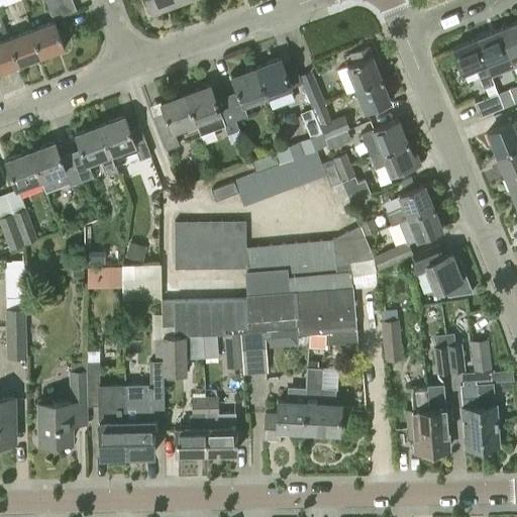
[(76,10),(72,0),(64,0),(47,6),(53,19),(76,10)]
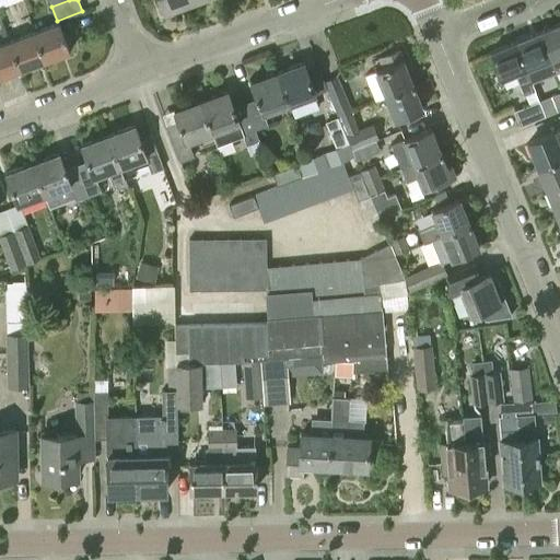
[(193,4),(190,0),(156,0),(163,15),(193,4)]
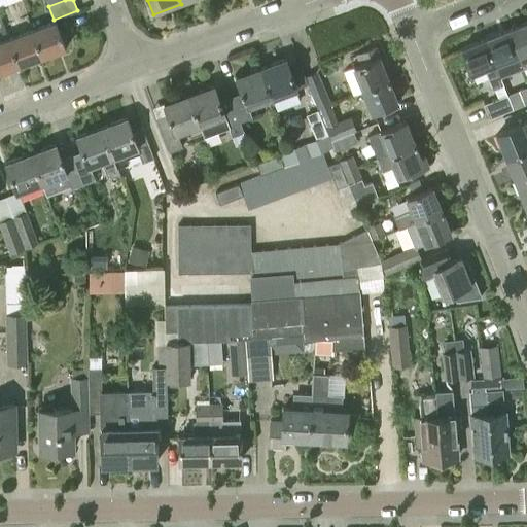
[(56,20),(32,29),(42,57),(66,47),(56,20)]
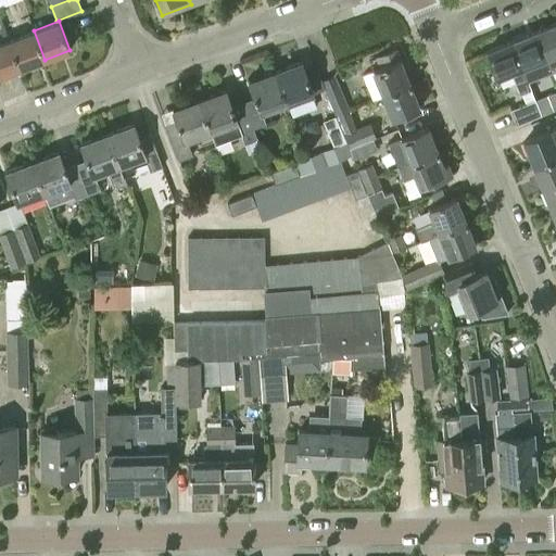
[(555,22),(535,32),(552,73),(555,70),(555,22)]
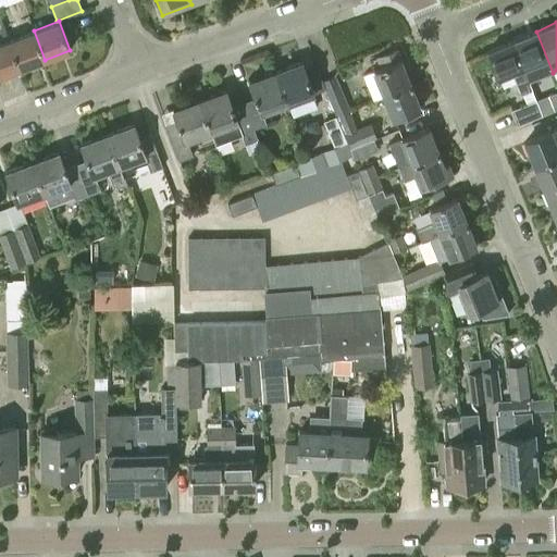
[(45,60),(34,31),(9,39),(20,69),(45,60)]
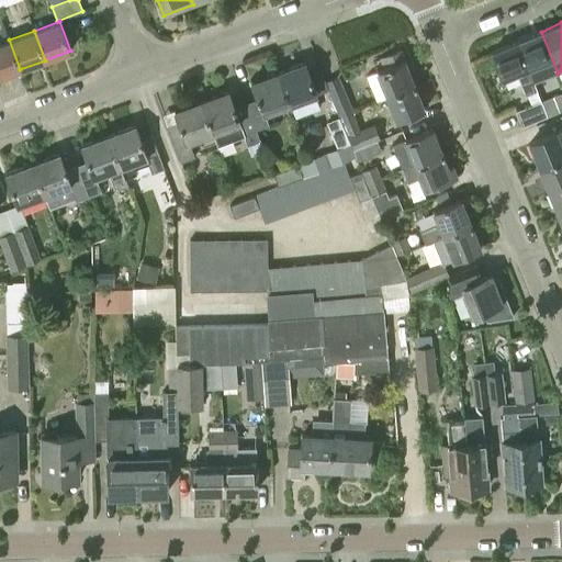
[(541,32),(516,42),(534,83),(535,82),(558,74),(541,32)]
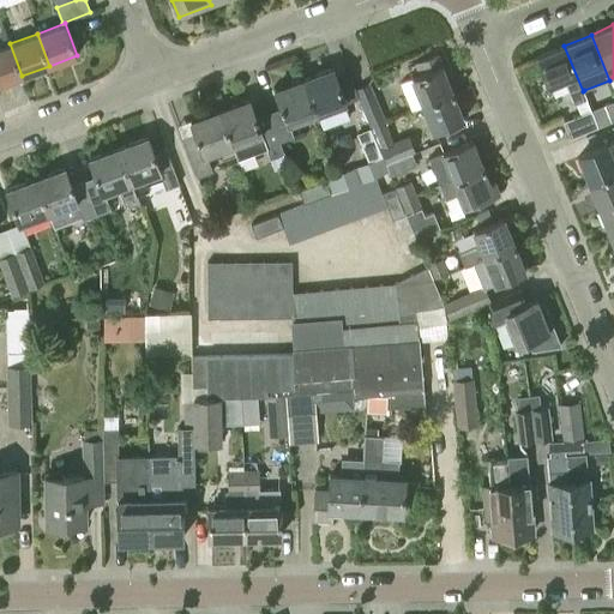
[(0,83),(22,76),(10,43),(0,47),(0,83)]
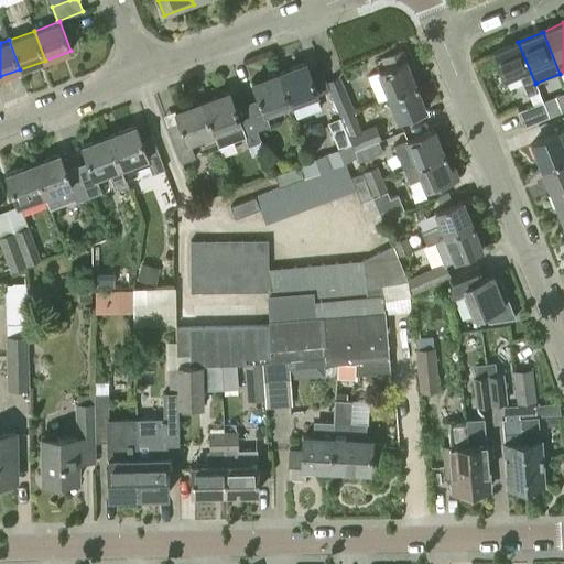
[(518,42),(494,52),(505,80),(517,75),(525,97),(540,91),(537,83),(535,84),(518,42)]
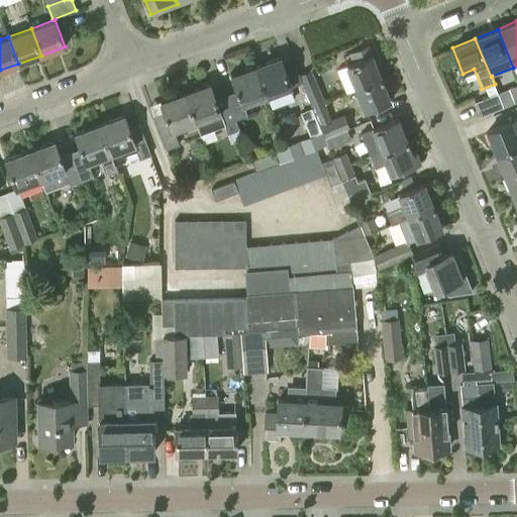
[(355,89),(381,79),(378,71),(379,70),(373,56),(374,55),(369,44),(348,53),(352,62),(358,60),(358,61),(345,67),(336,70),(345,93),(354,89),(355,89)]
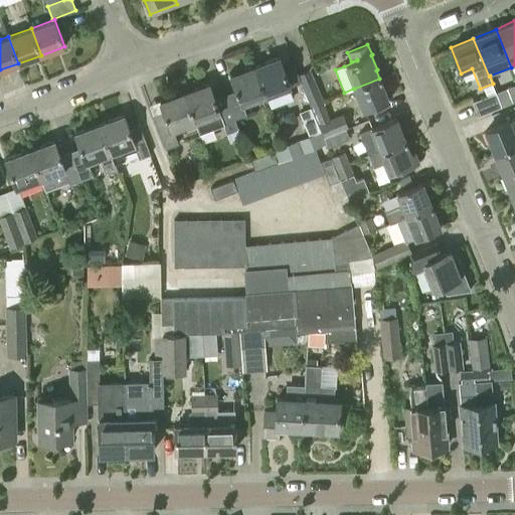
[(266,96),(290,87),(279,56),(253,65),(266,96)]
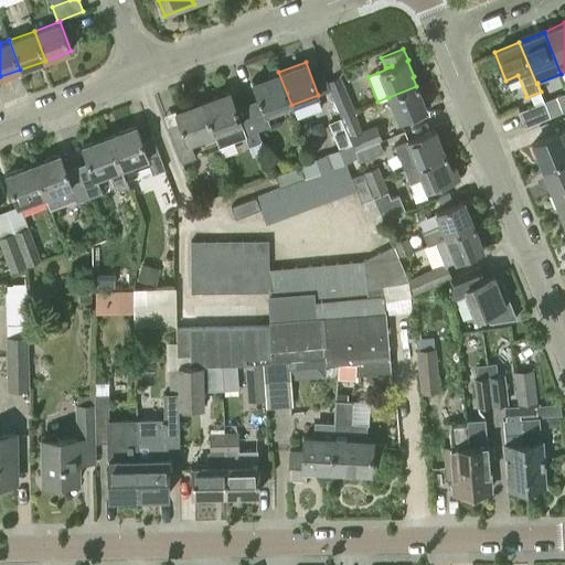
[(291,105),(278,72),(252,83),(258,97),(246,102),(265,153),(268,151),(260,131),(273,127),(267,114),(291,105)]
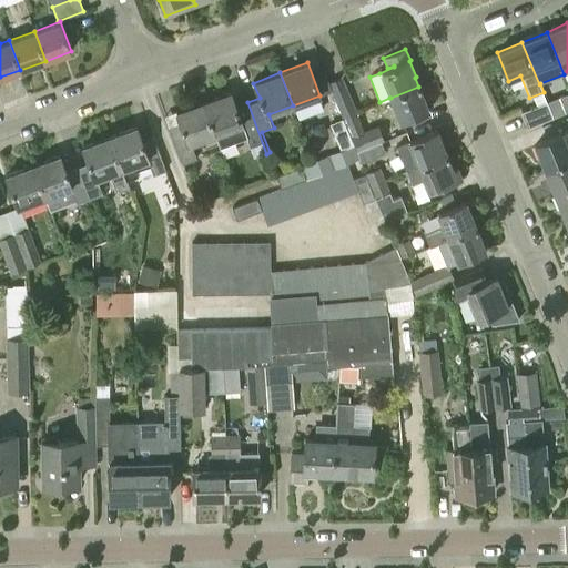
[(328,82),(343,119),(356,113),(341,77),(328,82)]
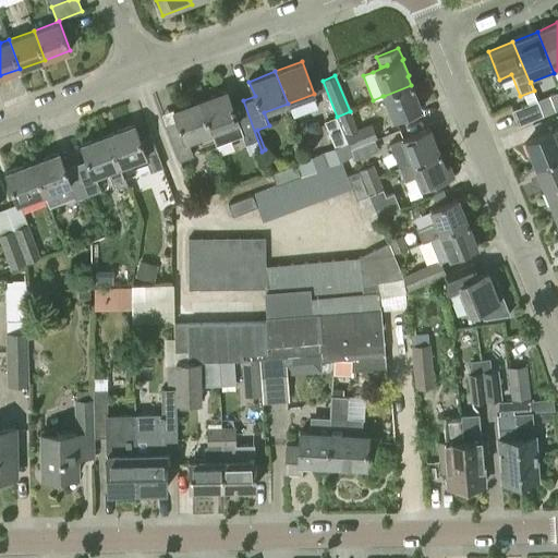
[(411,85),(384,96),(393,120),(421,109),(411,85)]
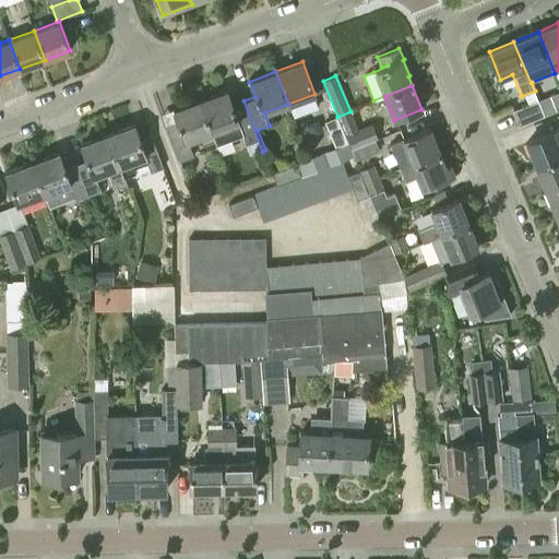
[(262,152),(244,100),(232,106),(226,90),(200,99),(212,132),(211,133),(216,147),(241,138),(249,156),(262,152)]
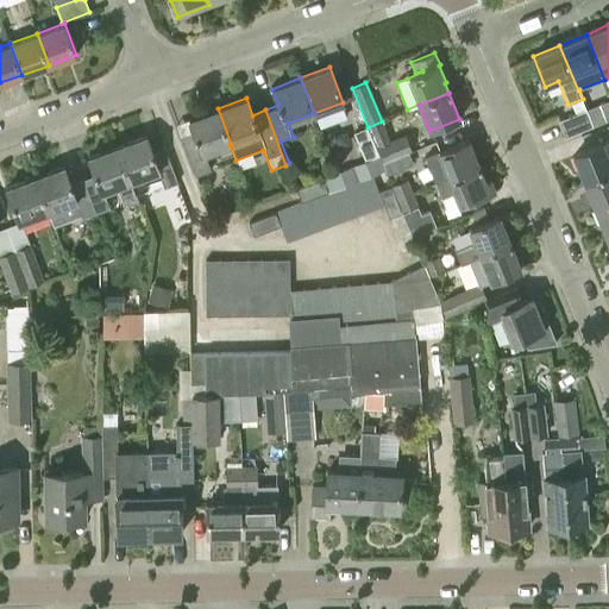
[(608,118),(608,99),(598,104),(606,120),(608,118)]
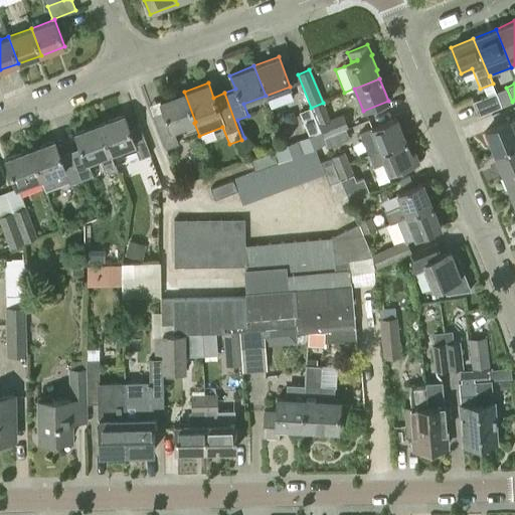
[(174,130),(194,123),(195,122),(184,92),(160,102),(163,111),(152,115),(165,149),(179,144),(174,130)]
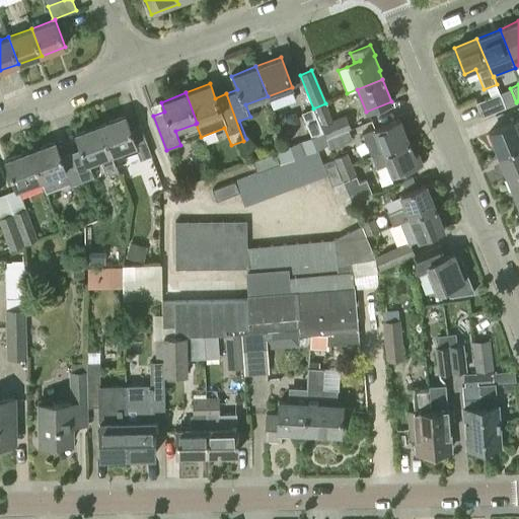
[(505,106),(499,93),(476,103),(482,117),(505,106)]
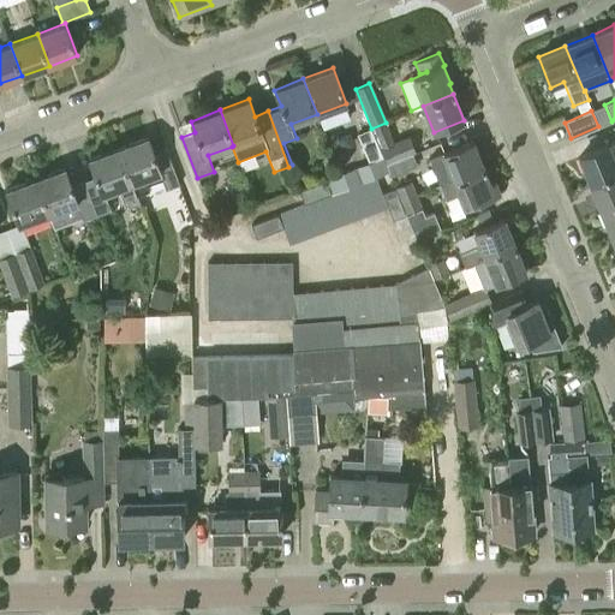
[(371,129),(382,157),(384,163),(412,151),(415,151),(408,137),(395,143),(387,121),(386,123),(371,129)]
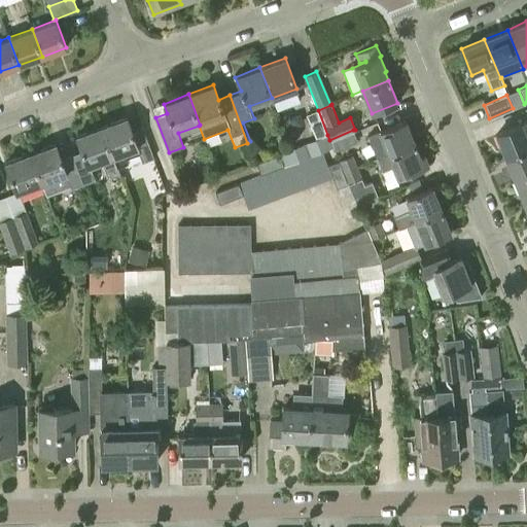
[(327,135),(318,110),(306,114),(316,139),(327,135)]
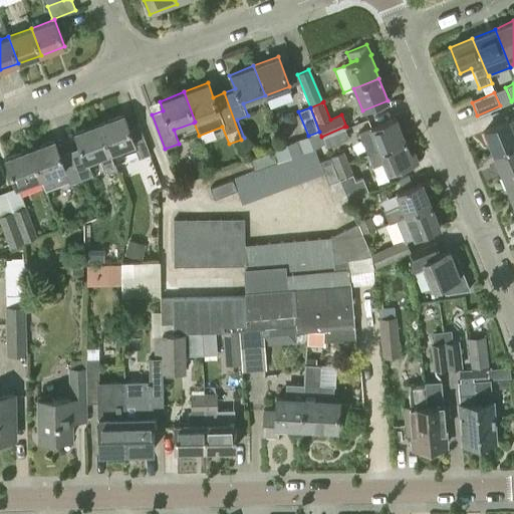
[(122,114),(98,123),(114,165),(115,165),(126,161),(124,155),(136,151),(139,159),(139,160),(151,155),(138,121),(127,125),(122,114)]
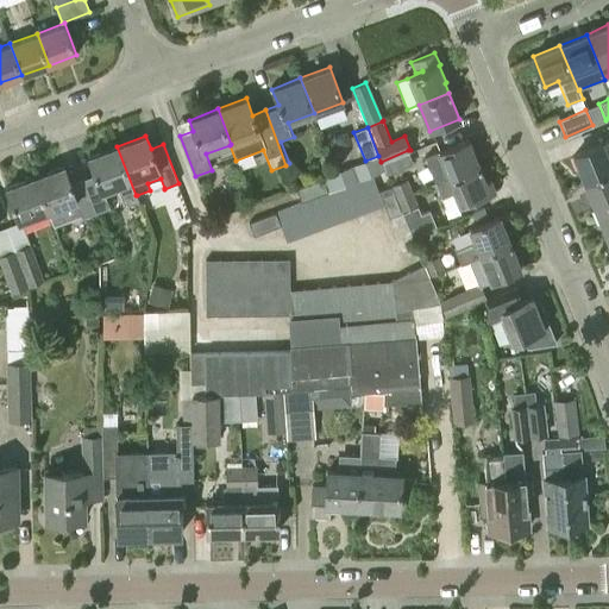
[(434,184),(478,167),(475,157),(476,157),(469,140),(437,154),(437,151),(424,156),(425,158),(424,158),(434,184)]
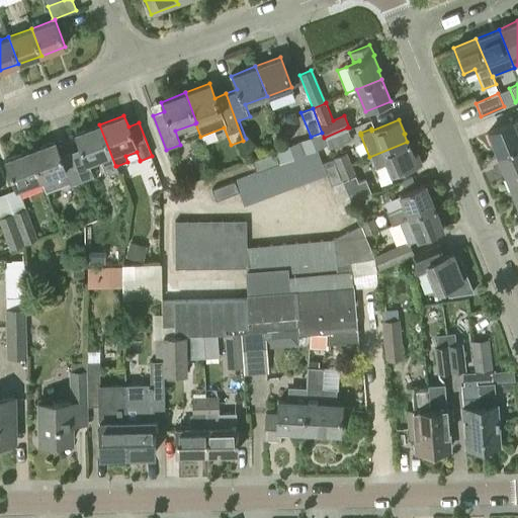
[(496,156),(517,147),(517,136),(517,137),(512,122),(487,133),(496,156)]
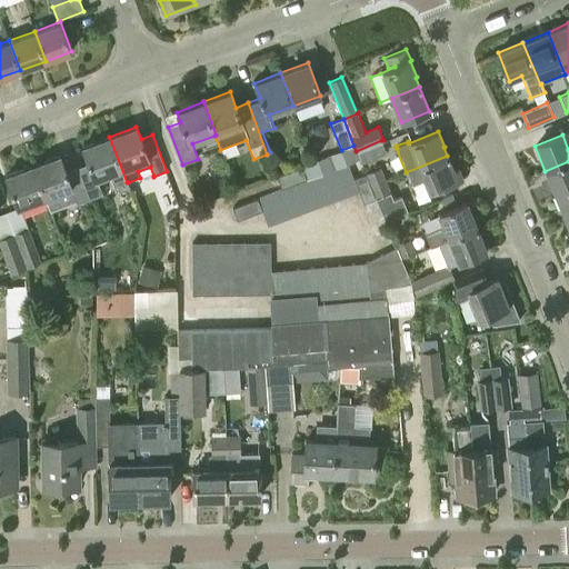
[(88,162),(77,167),(89,200),(103,196),(97,179),(109,175),(116,193),(119,192),(120,193),(130,189),(128,182),(127,182),(109,137),(82,147),(88,162)]
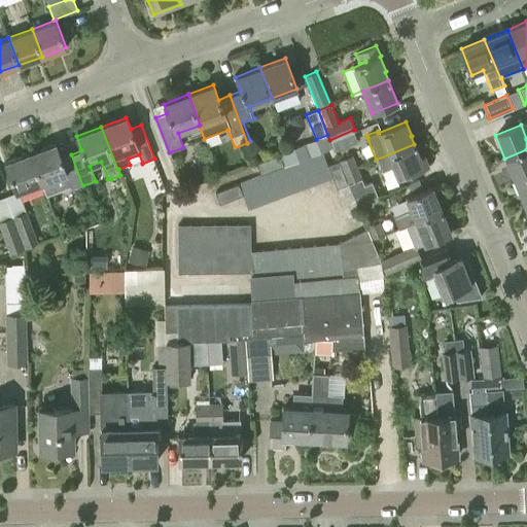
[(353,130),(329,140),(332,147),(335,151),(357,142),(353,130)]
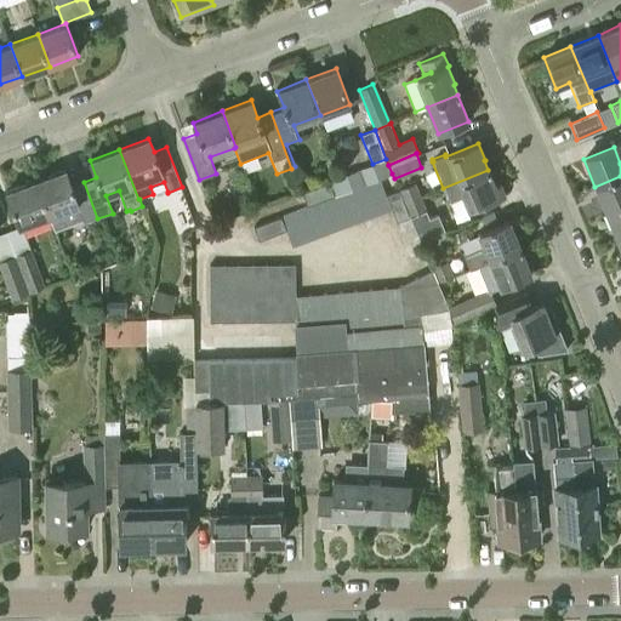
[(386,159),(372,164),(359,169),(365,183),(392,174),(388,165),(386,159)]
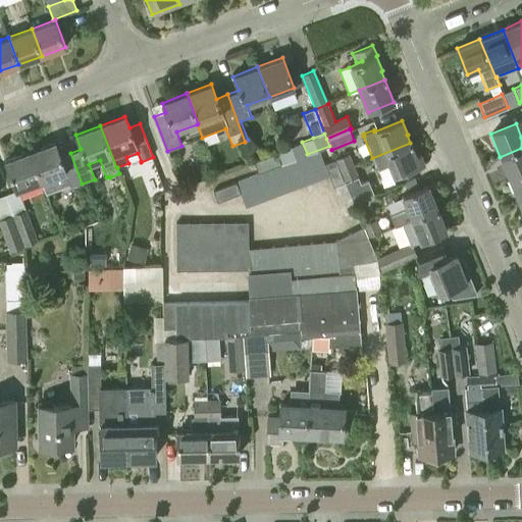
[(55,142),(30,151),(42,181),(41,183),(45,194),(46,194),(46,195),(70,187),(70,188),(82,184),(70,153),(60,156),(55,142)]
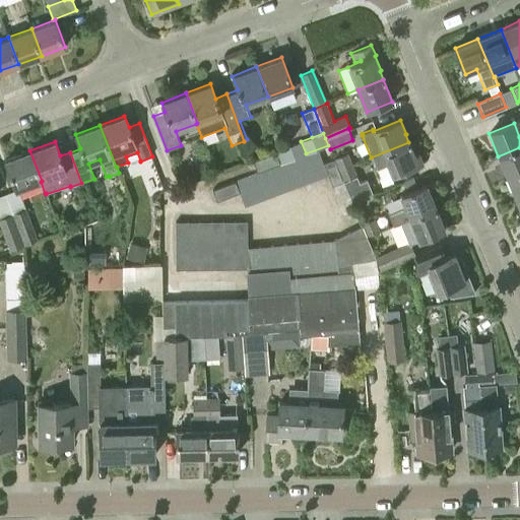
[(301,141),(277,150),(281,163),(306,153),(301,141)]
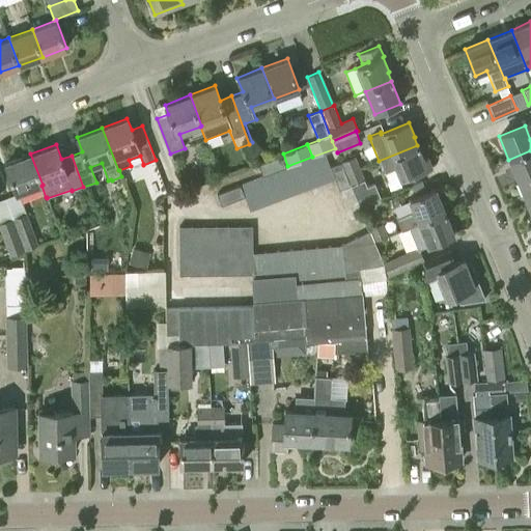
[(417,145),(379,161),(385,174),(397,169),(400,178),(431,166),(427,157),(422,159),(417,145)]
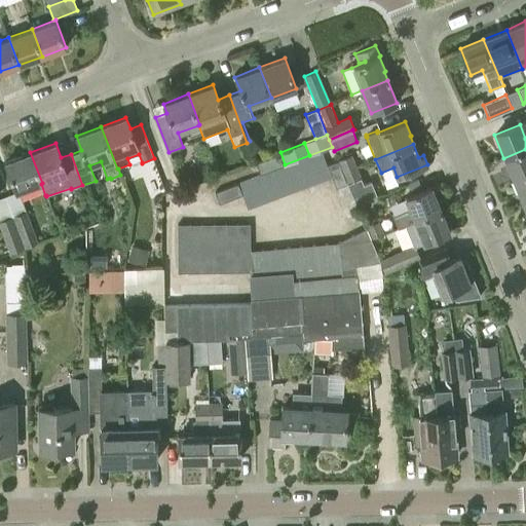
[(525,149),(503,158),(513,181),(525,176),(525,149)]
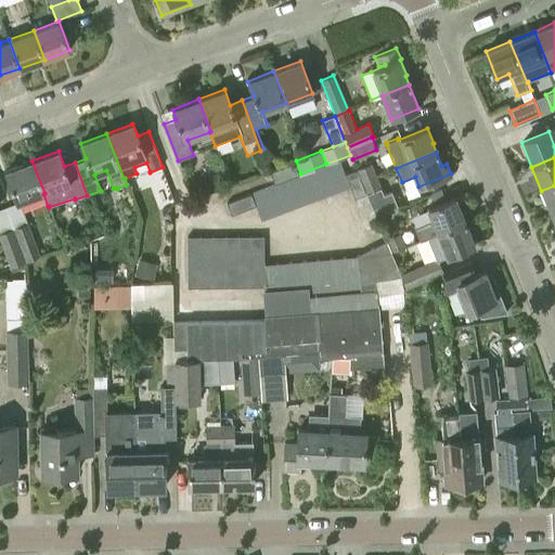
[(44,193),(31,160),(5,170),(17,204),(43,194),(44,193)]
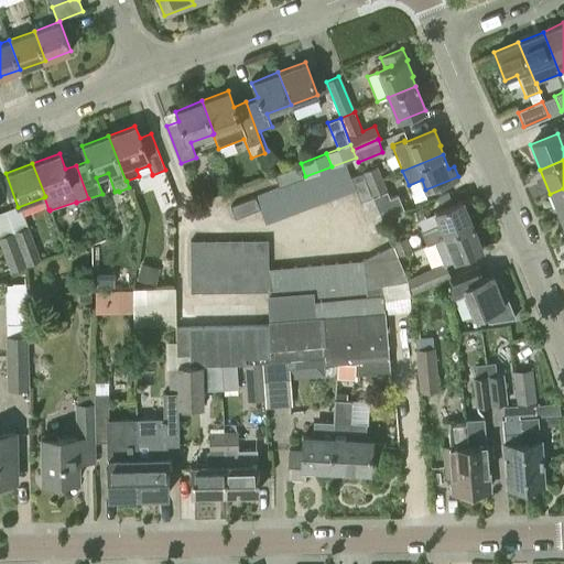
[(342,194),(355,190),(350,176),(345,163),(333,167),(342,194)]
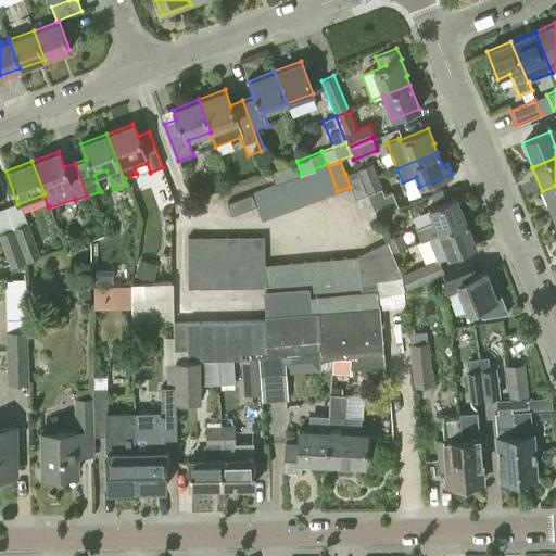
[(270,173),(276,185),(301,175),(295,163),(270,173)]
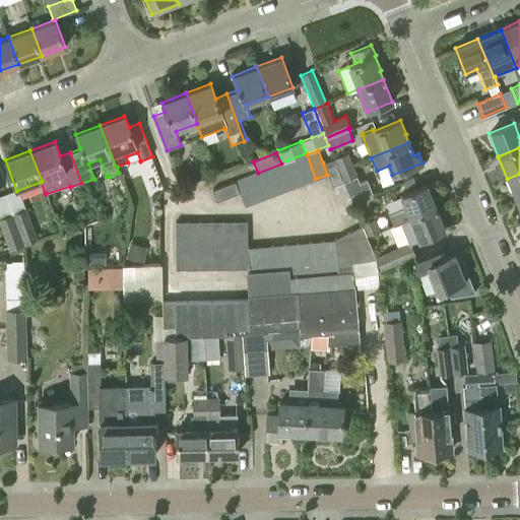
[(372,193),(371,187),(369,181),(362,183),(359,175),(358,175),(347,152),(334,158),(343,181),(342,182),(346,191),(350,202),(372,193)]
